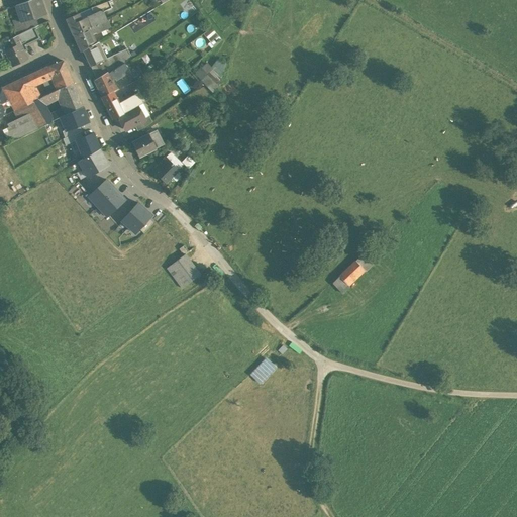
[(39,0),(30,0),(25,3),(15,6),(21,23),(34,19),(46,15),(43,7),(39,0)]
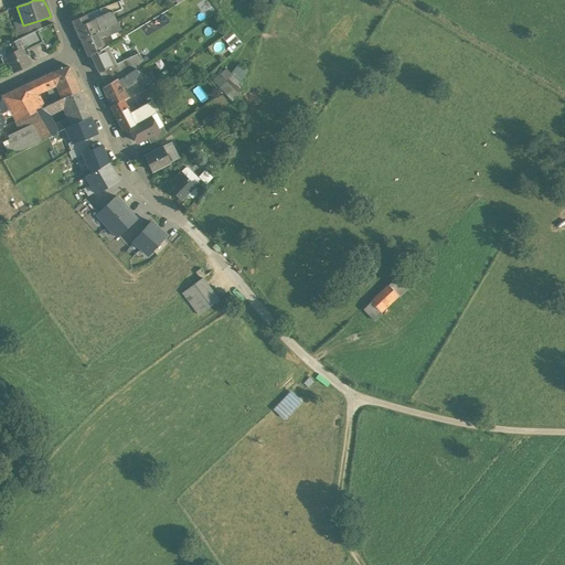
[(118,2),(99,9),(103,16),(112,11),(113,13),(121,10),(118,2)]
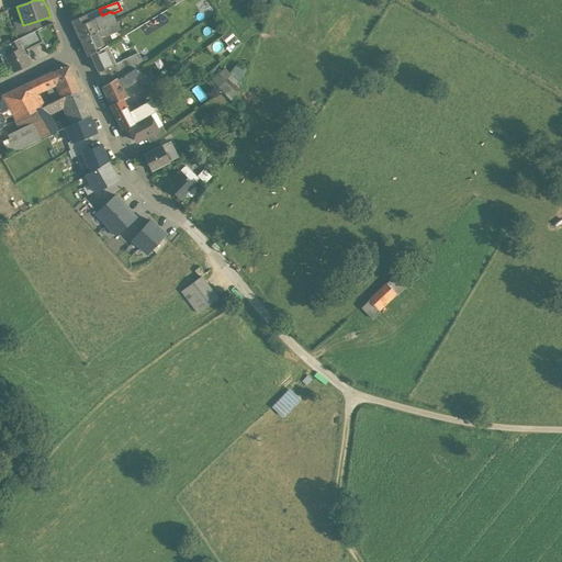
[(85,15),(71,21),(79,40),(110,25),(116,22),(112,13),(111,11),(102,15),(88,22),(85,15)]
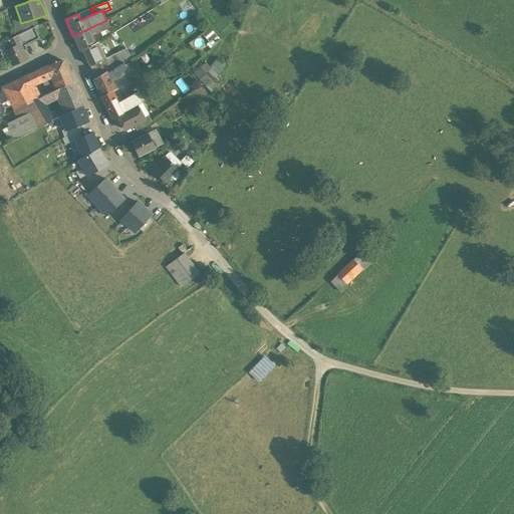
[(34,19),(21,23),(14,25),(17,35),(20,34),(25,32),(34,28),(37,26),(34,19)]
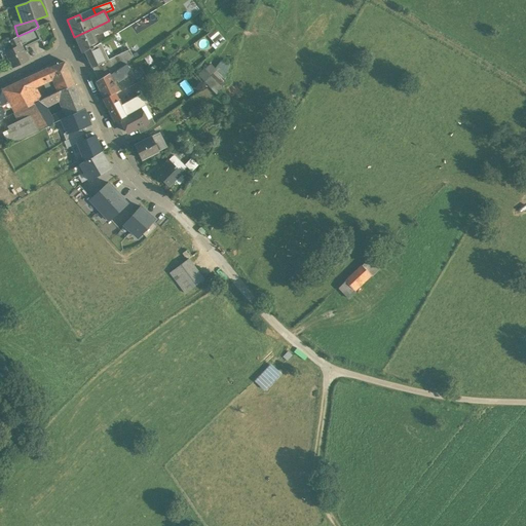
[(109,21),(103,24),(107,31),(112,28),(109,21)]
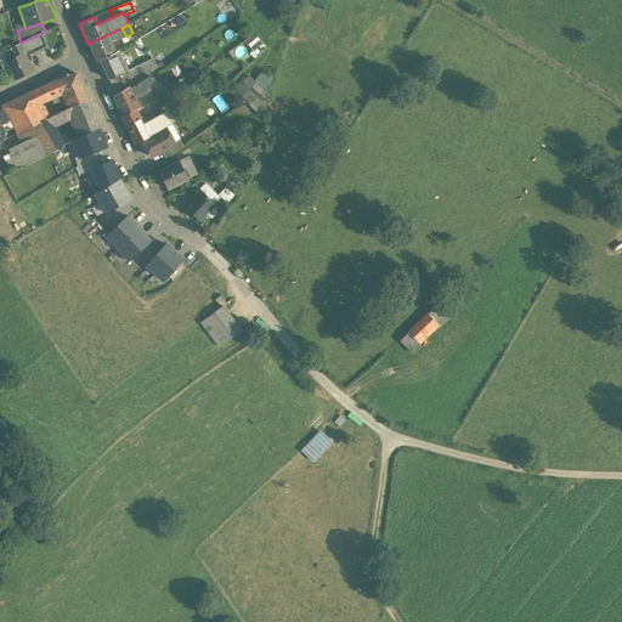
[(122,28),(88,44),(97,63),(113,54),(112,51),(111,51),(109,46),(112,45),(111,41),(116,39),(116,40),(122,39),(124,44),(129,41),(126,37),(122,28)]
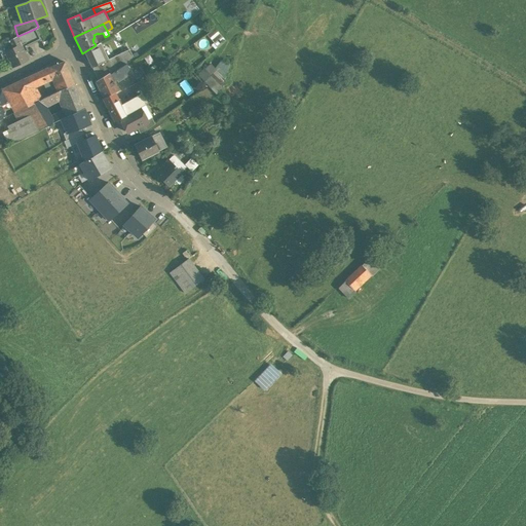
[(35,29),(26,33),(21,35),(27,46),(40,39),(35,29)]
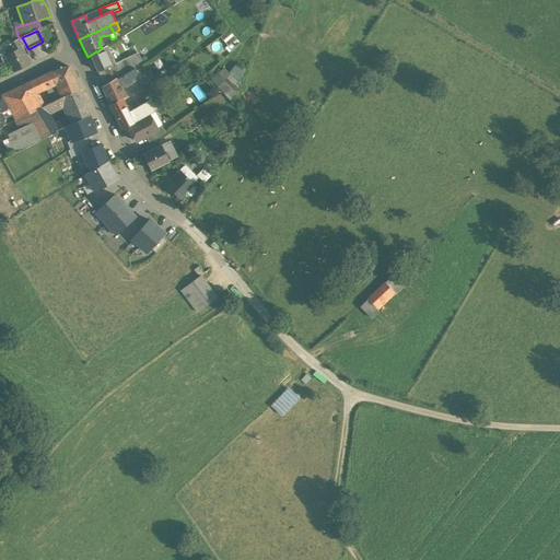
[(229,31),(220,37),(232,51),(240,44),(229,31)]
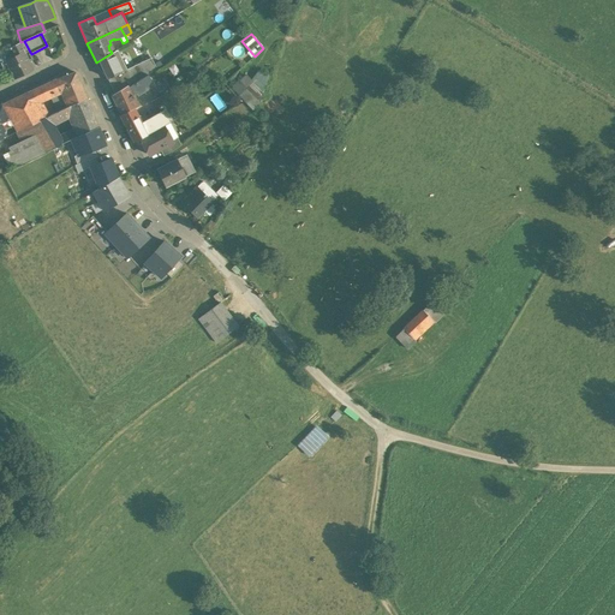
[(21,42),(19,43),(25,57),(31,54),(24,41),(21,42)]
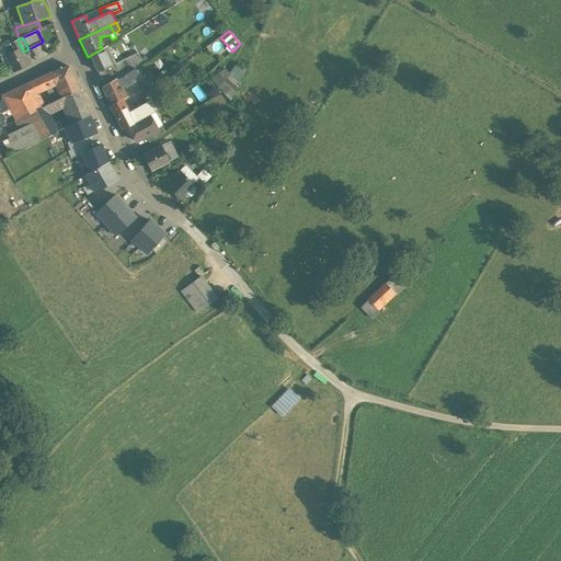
[(18,39),(0,48),(0,56),(3,66),(9,64),(13,72),(30,64),(23,52),(18,39)]
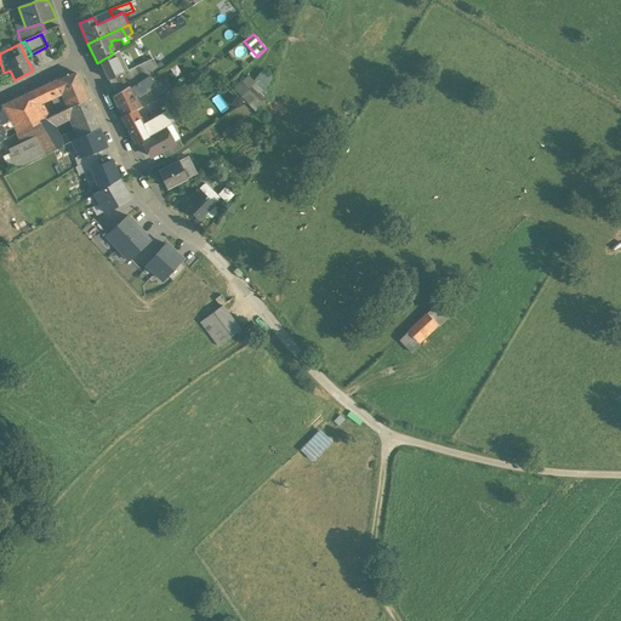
[(113,53),(97,63),(101,73),(104,70),(109,80),(127,72),(118,51),(113,53)]
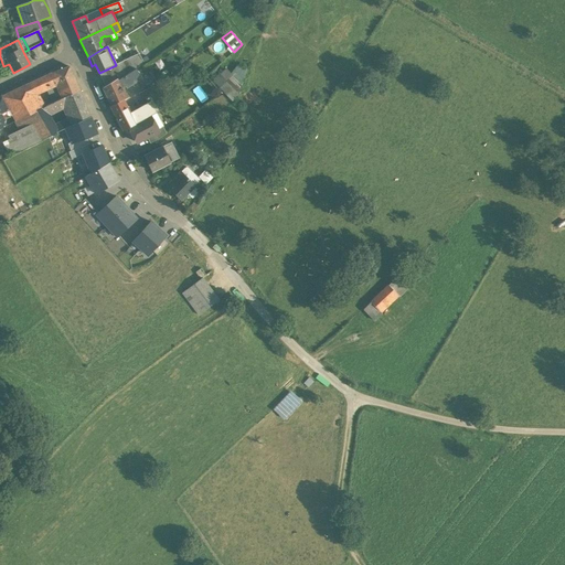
[(141,57),(117,68),(123,78),(127,75),(136,70),(146,63),(141,57)]
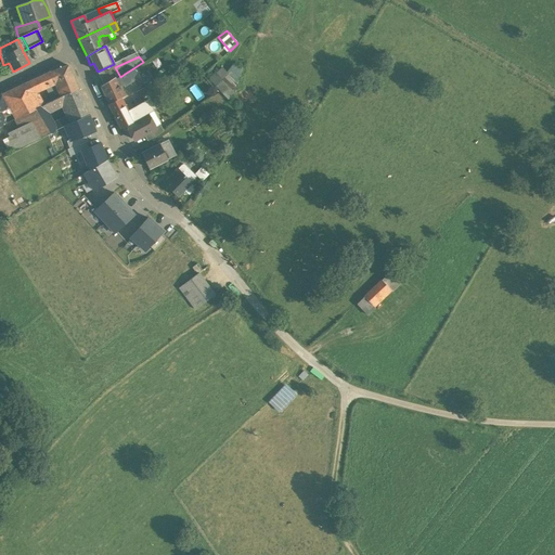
[(114,64),(98,72),(104,86),(115,78),(116,79),(120,77),(115,67),(114,64)]
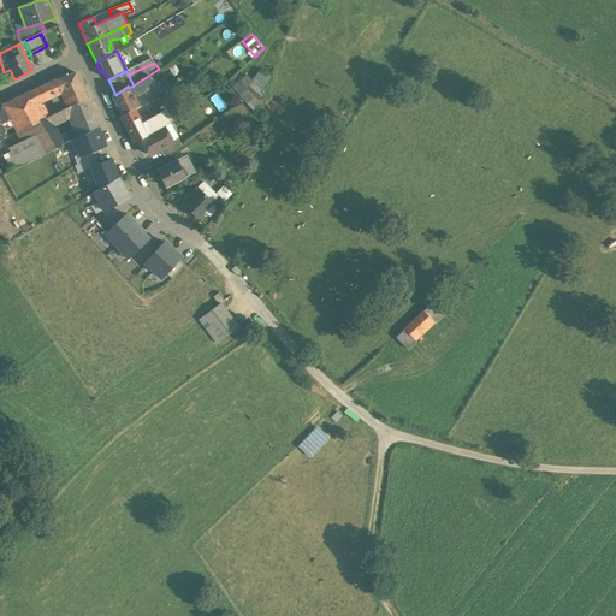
[(76,72),(58,80),(63,92),(63,93),(70,107),(87,100),(76,72)]
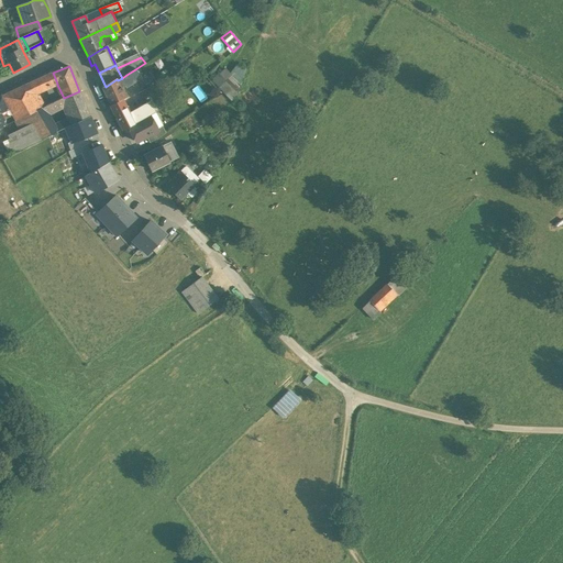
[(213,81),(232,102),(242,94),(243,87),(241,85),(246,72),(238,66),(231,74),(227,69),(213,81)]
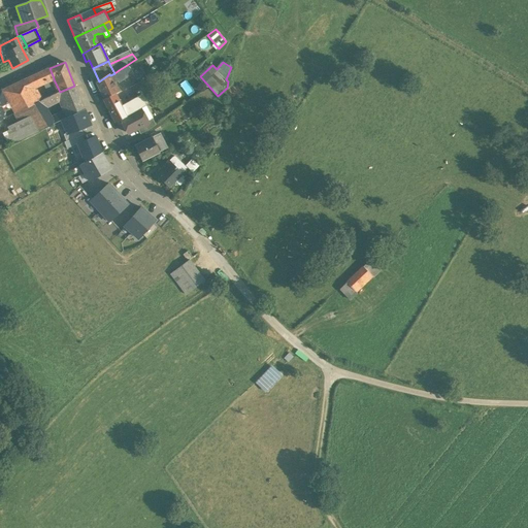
[(127,65),(119,70),(122,75),(124,79),(129,76),(132,73),(127,65)]
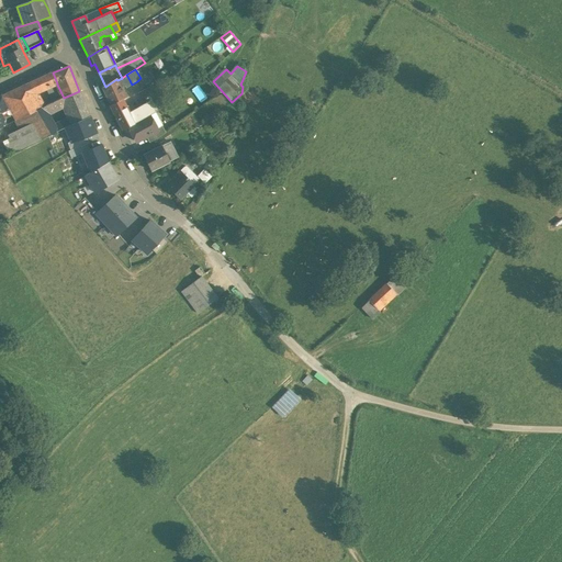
[(53,72),(29,83),(32,91),(34,91),(43,90),(57,83),(53,72)]
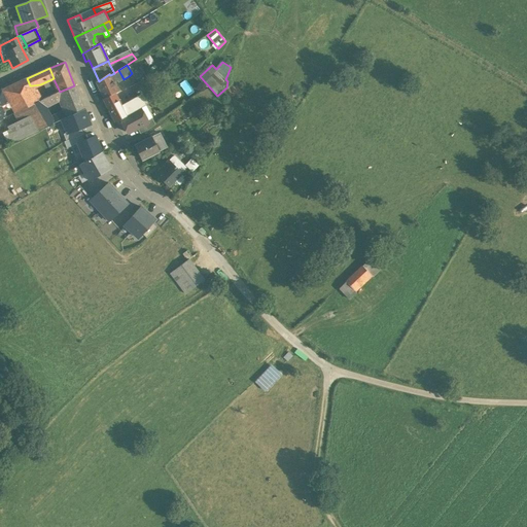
[(139,68),(132,73),(129,76),(133,82),(143,75),(139,68)]
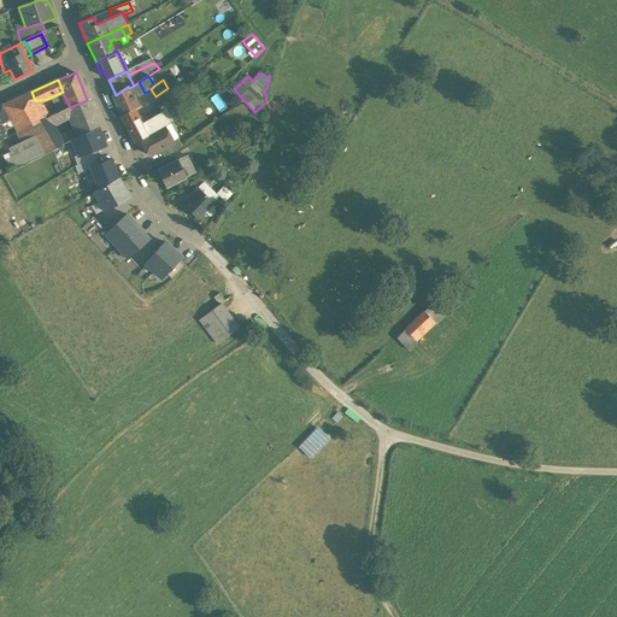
[(134,86),(129,88),(131,94),(142,88),(139,82),(134,86)]
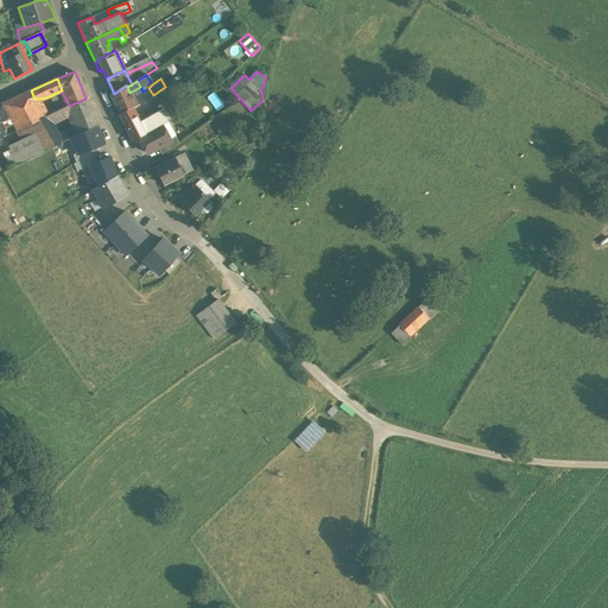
[(114,94),(111,95),(120,114),(131,108),(137,106),(130,93),(127,87),(126,86),(114,94)]
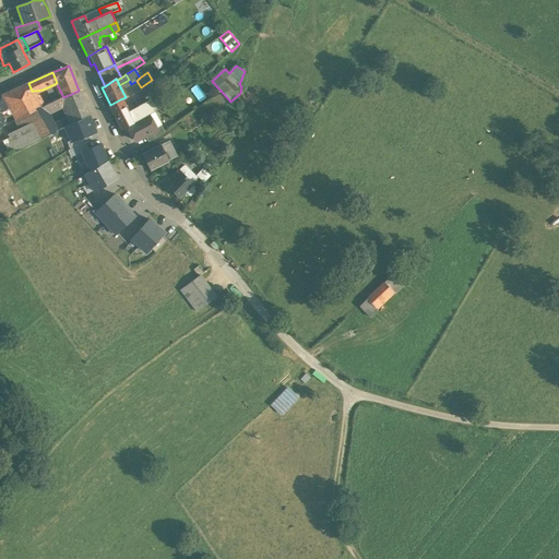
[(161,88),(156,82),(147,87),(152,94),(161,88)]
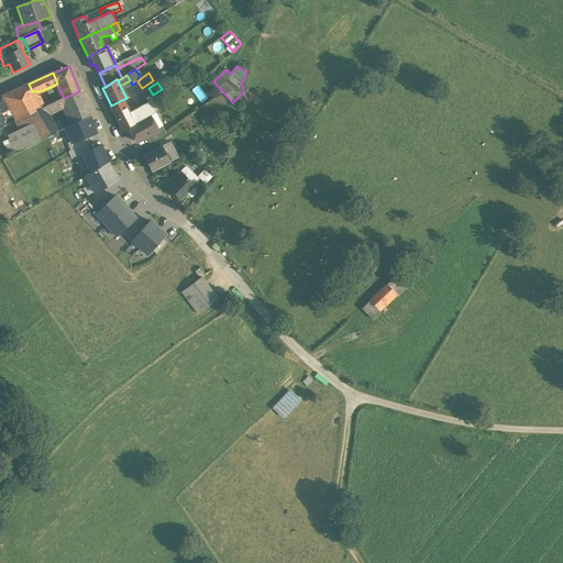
[(29,84),(1,97),(8,109),(12,116),(15,122),(43,108),(34,91),(32,91),(29,84)]
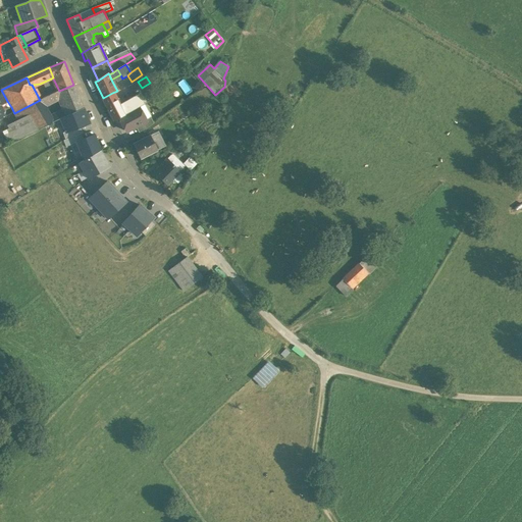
[(138,82),(128,87),(132,93),(142,88),(138,82)]
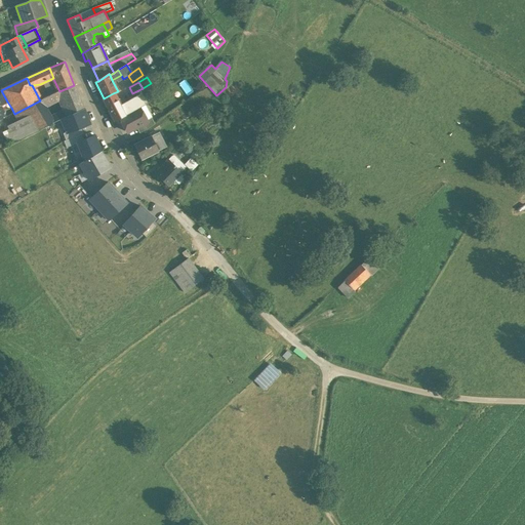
[(59,91),(51,95),(54,102),(61,97),(69,116),(84,109),(74,85),(59,91)]
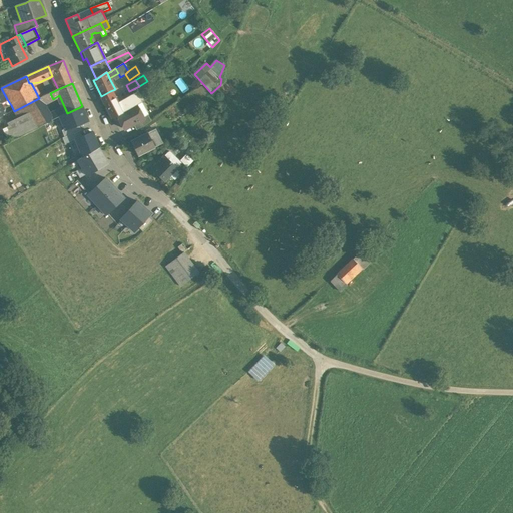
[(118,105),(110,91),(101,96),(104,103),(112,119),(117,116),(136,106),(141,102),(136,94),(123,101),(123,102),(118,105)]
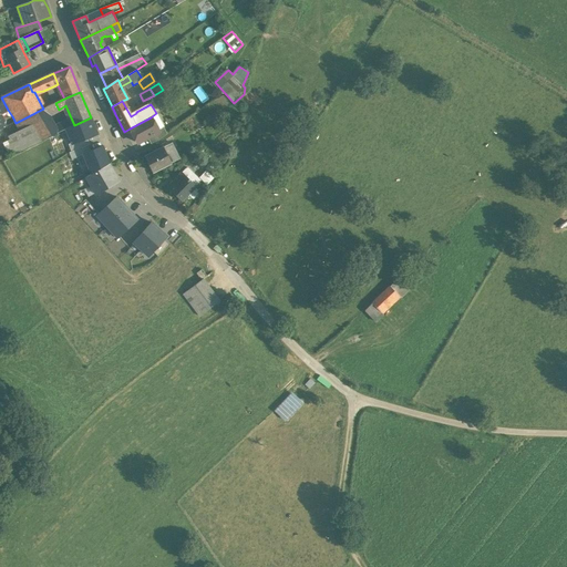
[(16,123),(20,132),(8,137),(10,141),(3,144),(10,157),(37,144),(43,141),(58,133),(65,130),(70,126),(69,123),(58,126),(57,125),(54,125),(53,124),(50,125),(47,119),(55,114),(54,112),(59,110),(55,103),(43,109),(16,123)]
